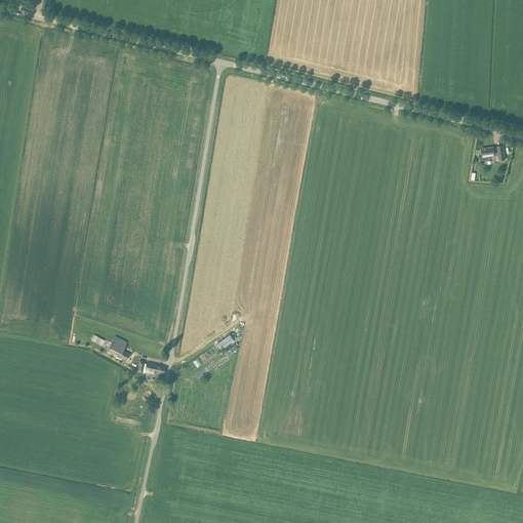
[(483,154),(482,154),(482,159),(483,159),(492,158),(491,155),(500,154),(500,158),(507,158),(507,152),(506,149),(506,144),(499,145),(499,150),(499,151),(496,151),(496,150),(495,145),(483,147),(484,152),(484,154),(483,154)]
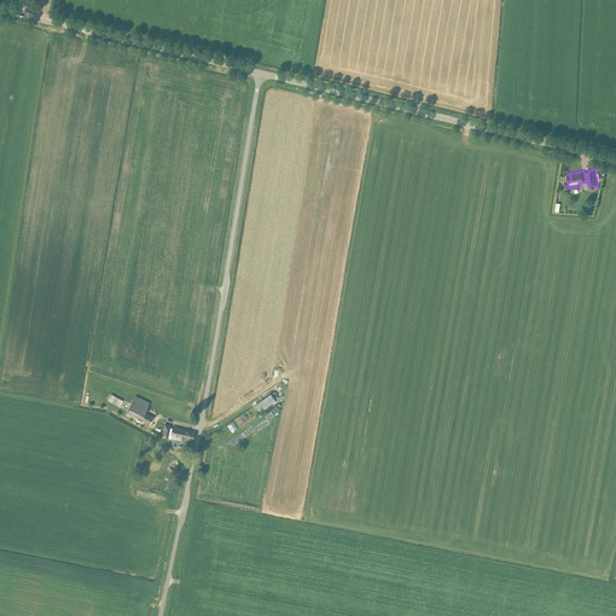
[(123,400),(117,396),(118,395),(112,391),(109,397),(121,404),(123,400)]
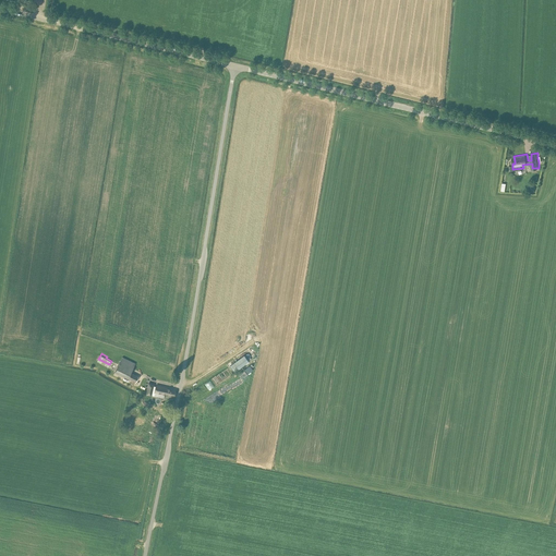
[(246,353),(232,364),(237,370),(251,359),(246,353)]
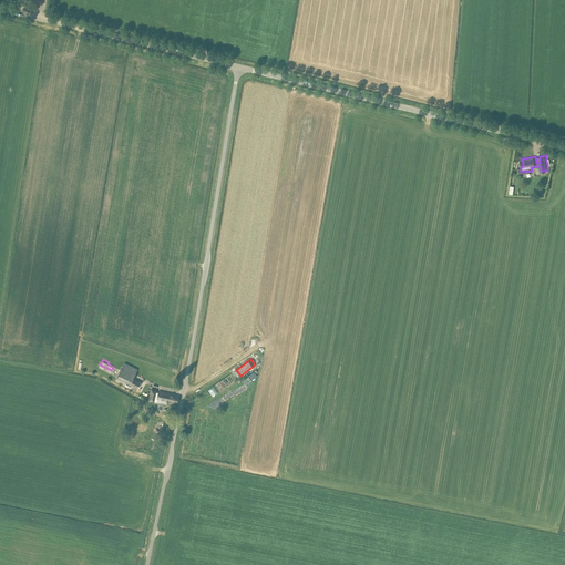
[(119,377),(132,382),(140,386),(142,381),(135,377),(140,368),(126,361),(119,377)]
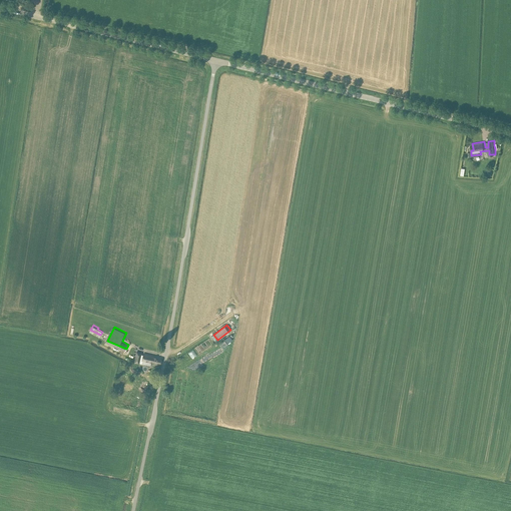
[(145,352),(145,353),(143,353),(144,351),(137,350),(135,361),(141,363),(141,362),(143,362),(144,359),(162,363),(163,357),(155,355),(145,352)]
